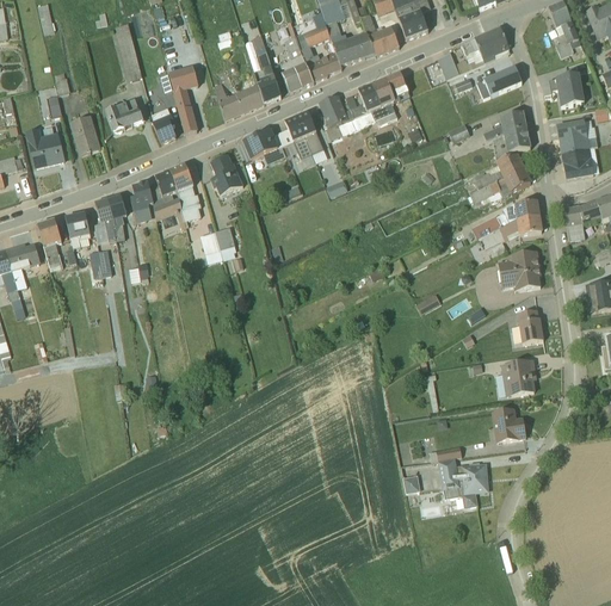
[(337,20),(345,17),(346,18),(351,16),(353,23),(362,20),(359,14),(353,0),(339,0),(318,0),(322,12),(331,37),(335,51),(340,66),(374,54),(366,32),(347,39),(345,35),(341,36),(337,20)]
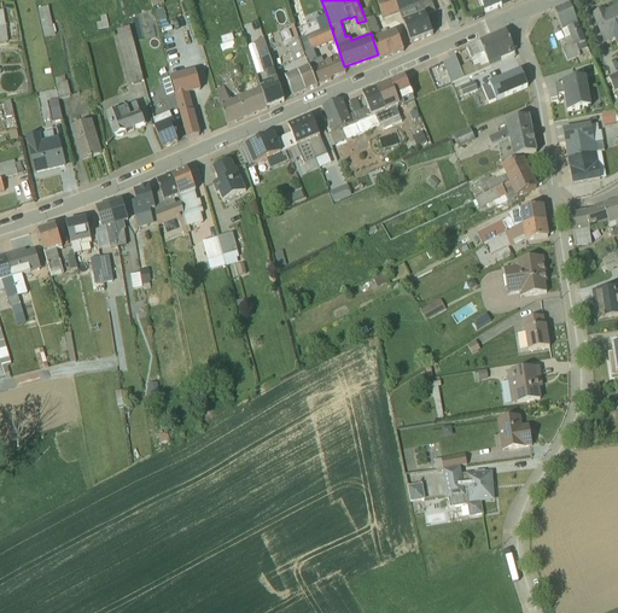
[(383,16),(400,10),(400,9),(396,0),(377,0),(383,16)]
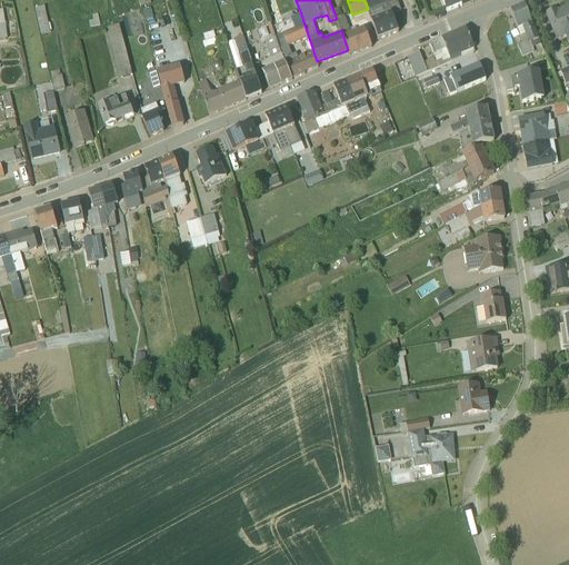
[(365,0),(368,9),(378,37),(398,29),(391,10),(400,7),(398,0),(365,0)]
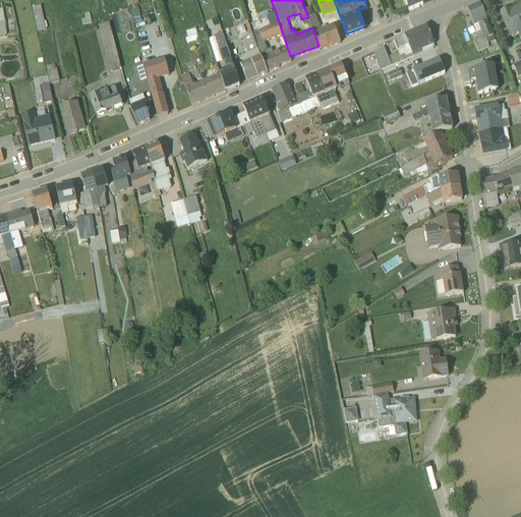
[(499,9),(509,33),(517,30),(520,36),(520,35),(520,0),(510,5),(510,4),(499,9)]
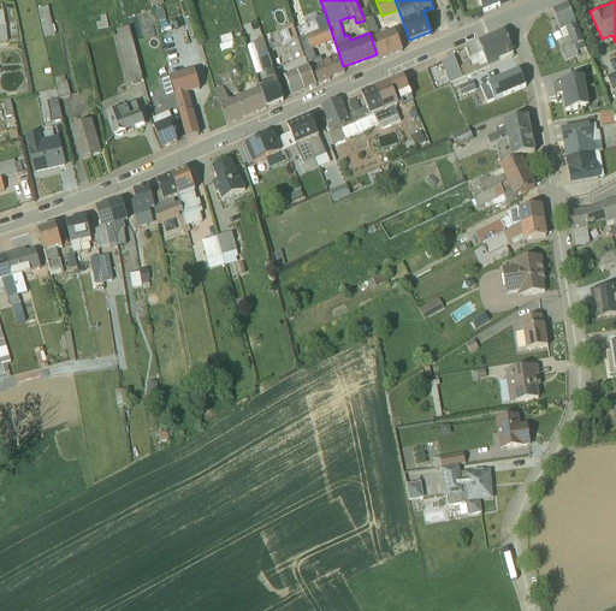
[(48,3),(37,5),(43,33),(54,30),(48,3)]
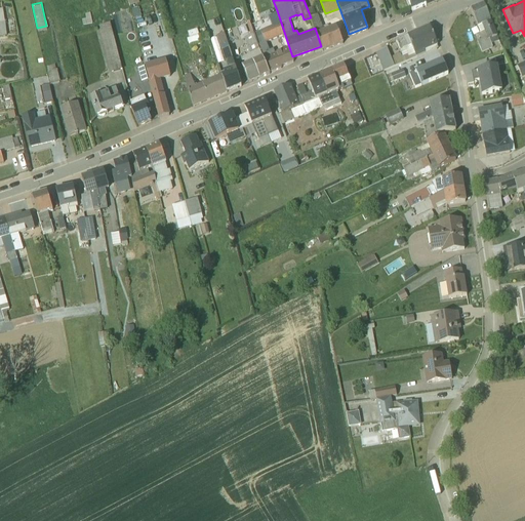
[(484,2),(471,7),(477,23),(483,35),(477,38),(482,49),(492,44),(491,41),(498,37),(484,2)]
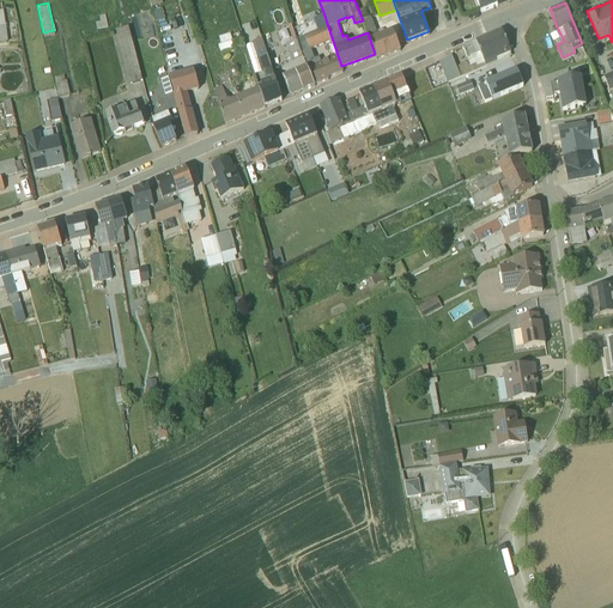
[(376,56),(400,47),(393,28),(384,30),(382,25),(376,28),(371,13),(370,13),(369,13),(365,4),(358,7),(376,56)]
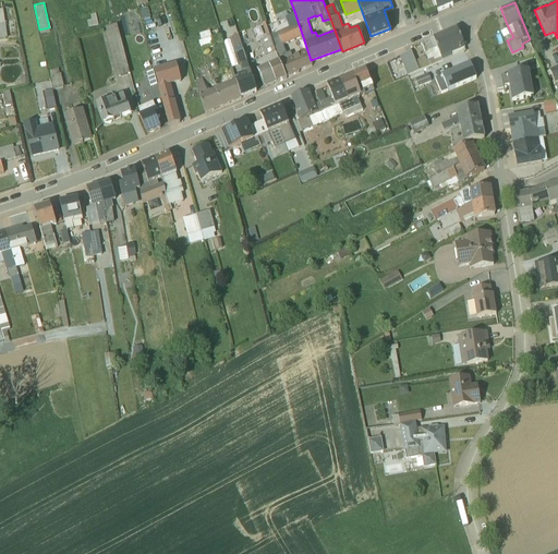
[(122,25),(138,24),(138,4),(121,5),(122,25)]
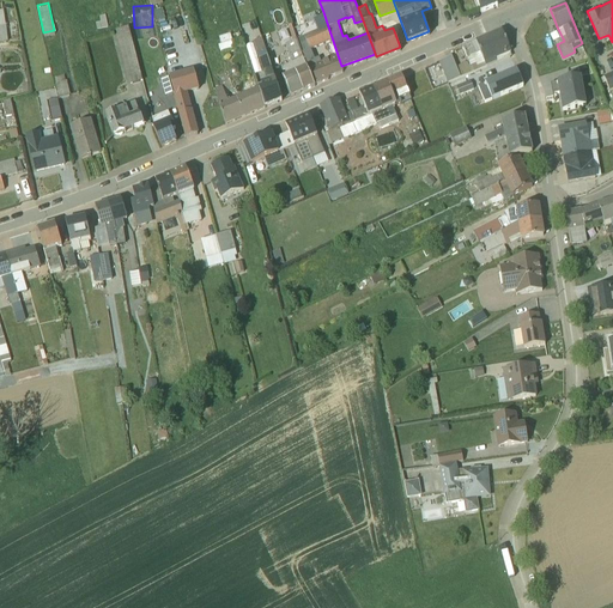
[(165,14),(162,5),(153,7),(157,17),(165,14)]
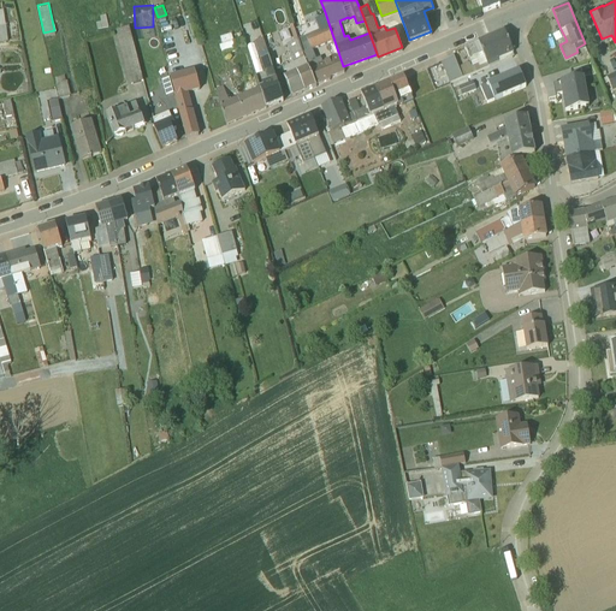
[(297,36),(303,49),(311,46),(311,47),(333,37),(325,12),(314,16),(319,28),(297,36)]
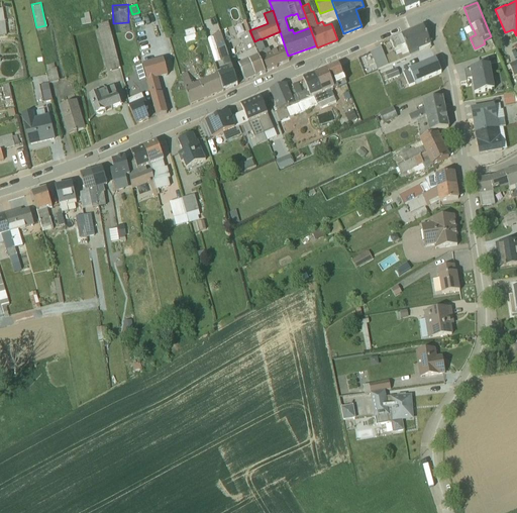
[(244,79),(266,70),(254,41),(249,30),(244,17),(242,18),(246,31),(240,33),(242,39),(245,49),(238,54),(238,55),(237,56),(239,62),(237,63),(244,79)]
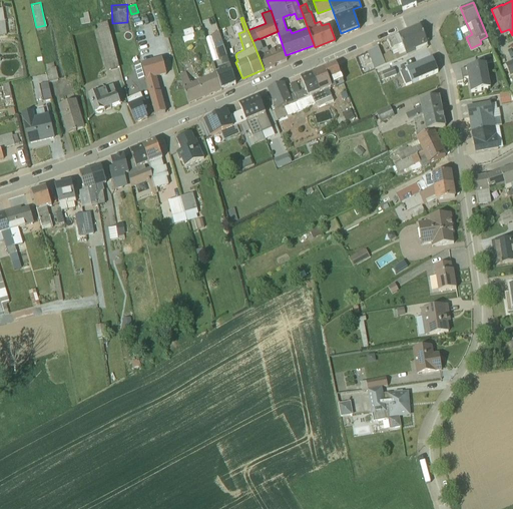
[(118,65),(107,19),(96,22),(108,68),(118,65)]
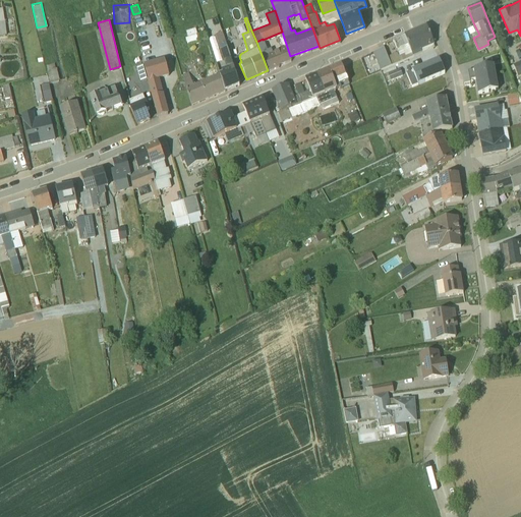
[(404,33),(413,54),(432,46),(431,42),(433,41),(426,23),(404,33)]
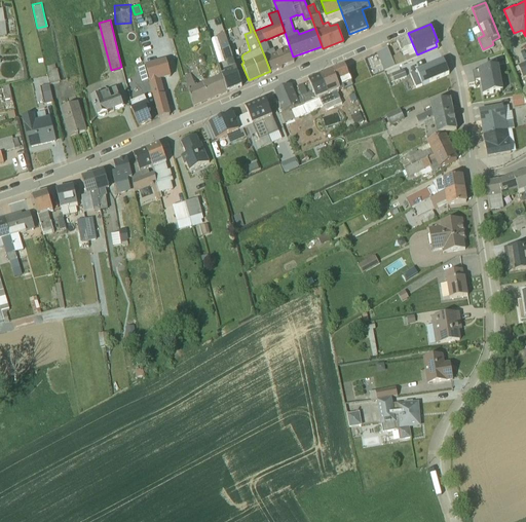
[(188,29),(190,36),(187,36),(190,44),(210,37),(208,30),(199,32),(197,26),(188,29)]
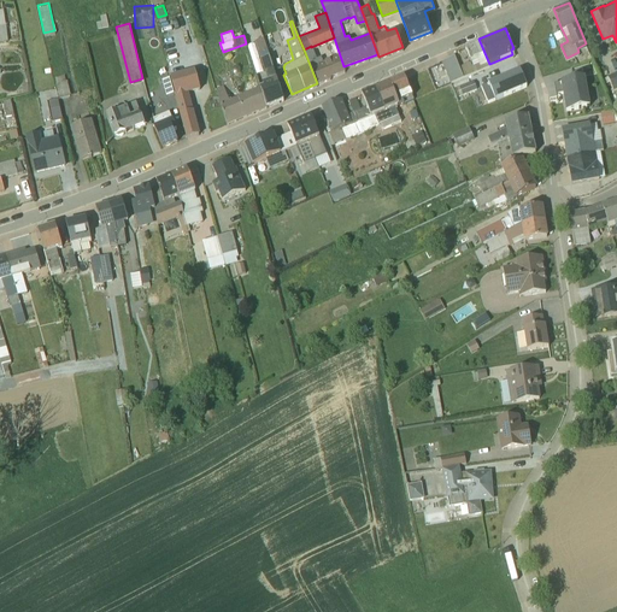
[(283,98),(263,35),(254,37),(260,56),(259,57),(266,77),(262,80),(263,84),(260,84),(266,105),(283,98)]
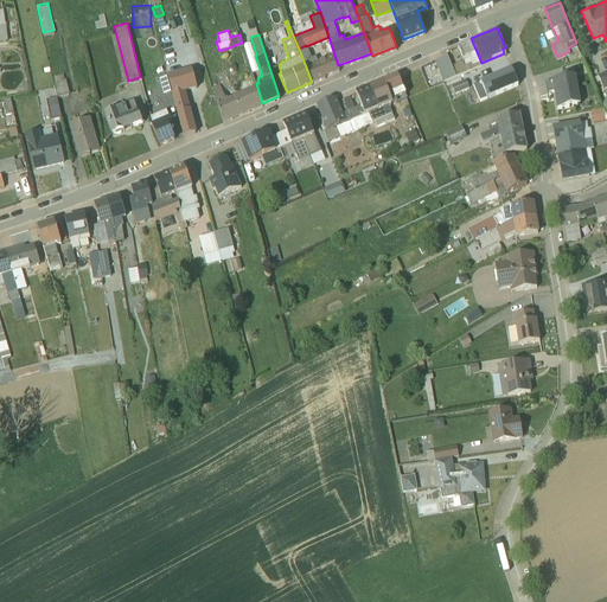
[(475,61),(479,58),(471,38),(458,44),(465,61),(472,58),(473,59),(474,58),(475,61)]
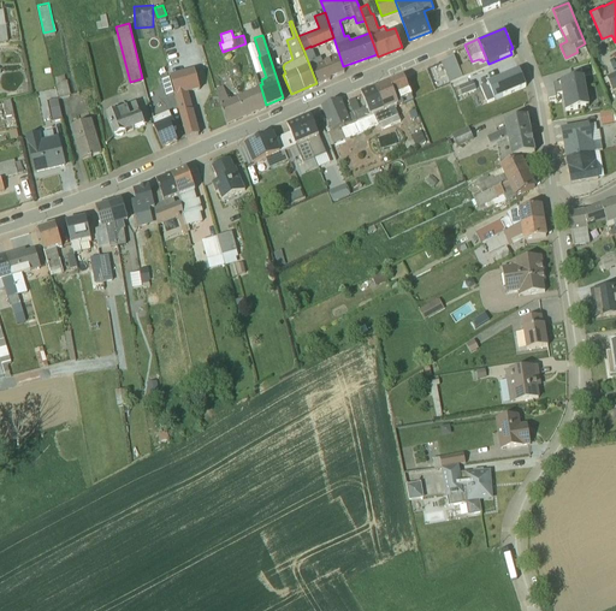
[(330,76),(344,69),(343,66),(338,52),(333,53),(333,55),(330,57),(330,58),(323,60),(320,53),(307,58),(307,59),(315,82),(330,76)]
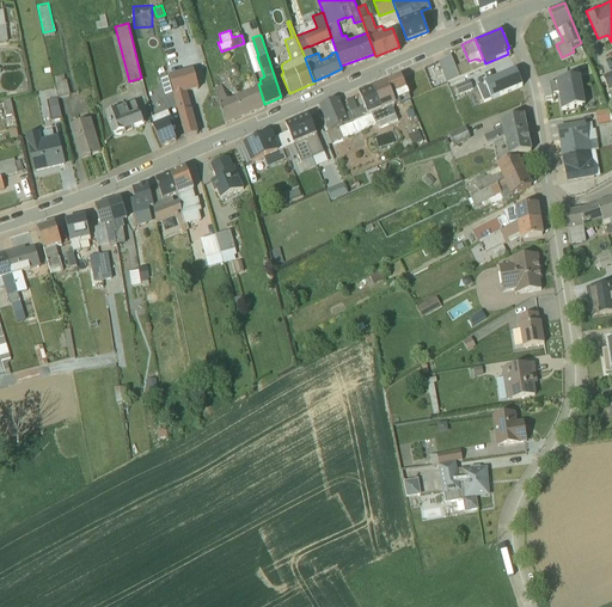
[(446,79),(485,63),(483,59),(479,61),(478,59),(477,60),(476,59),(469,61),(467,62),(466,59),(454,62),(450,51),(438,57),(446,79)]
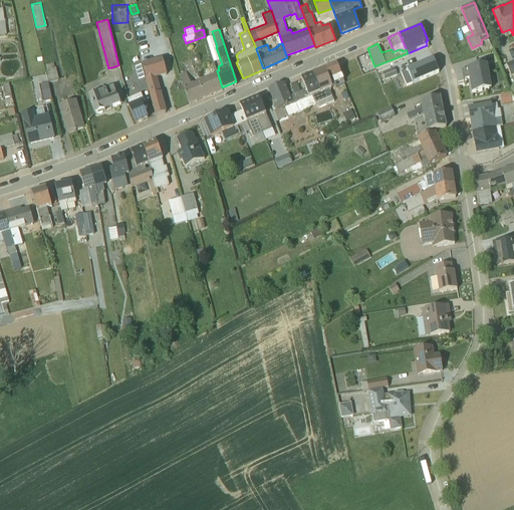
[(146,76),(156,112),(166,109),(158,76),(168,73),(163,56),(135,64),(139,77),(146,76)]
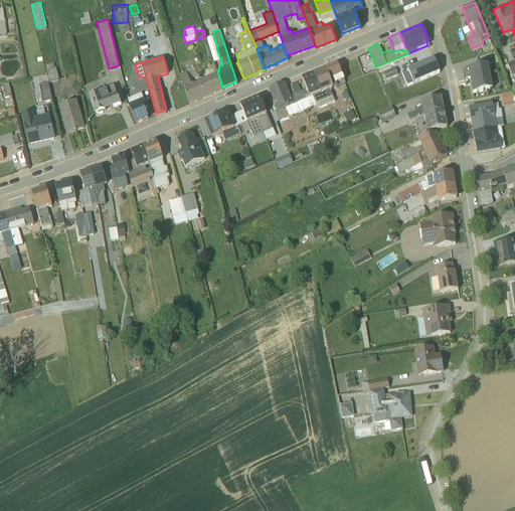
[(401,69),(407,83),(440,69),(434,56),(401,69)]
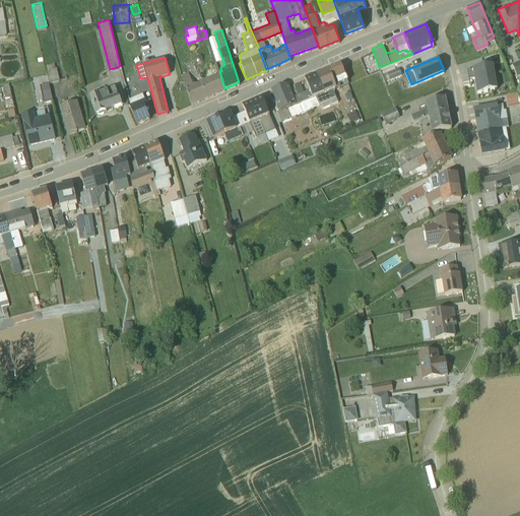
[(54,61),(47,63),(48,68),(47,68),(50,80),(59,78),(56,65),(55,66),(54,61)]
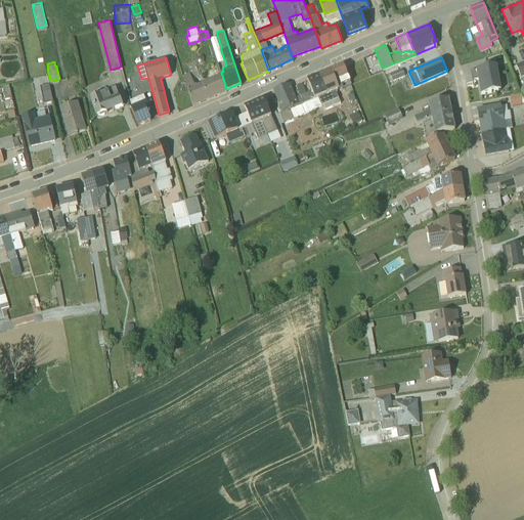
[(351,81),(343,62),(331,68),(338,86),(351,81)]
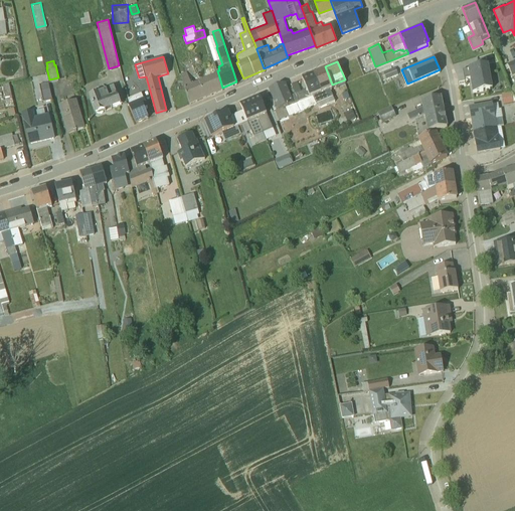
[(468,66),(463,67),(464,75),(470,75),(472,90),(492,87),(488,61),(468,65),(468,66)]
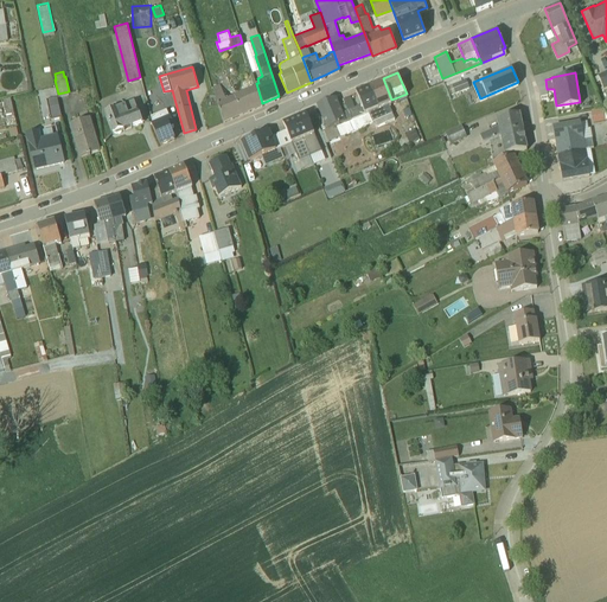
[(465,76),(447,84),(451,91),(468,84),(465,76)]
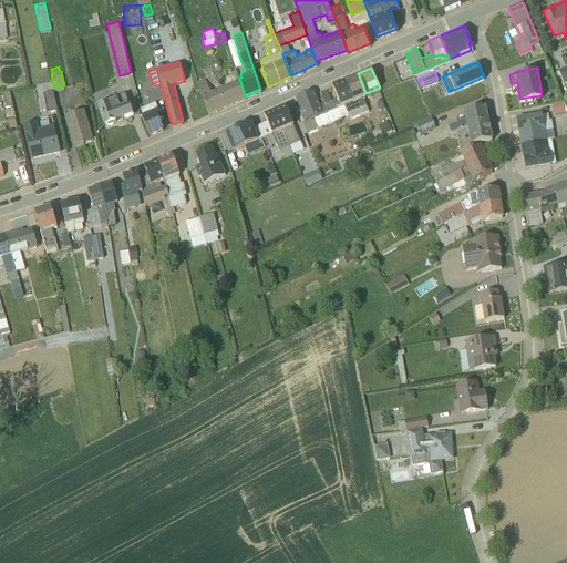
[(358,73),(344,79),(352,99),(362,94),(366,93),(358,73)]
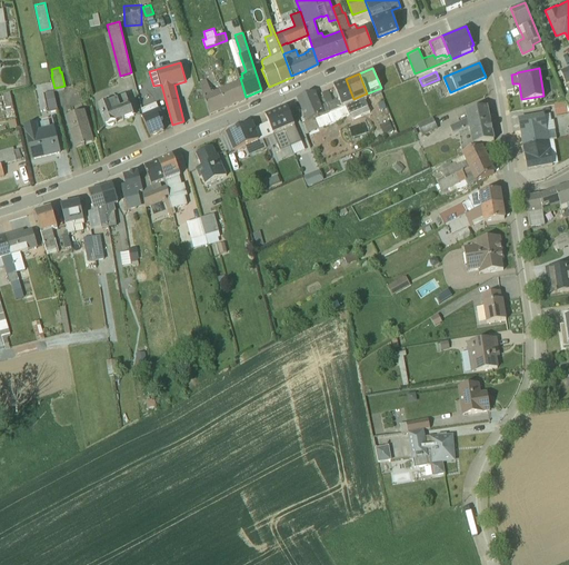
[(198,78),(209,112),(246,97),(240,78),(211,90),(206,76),(198,78)]
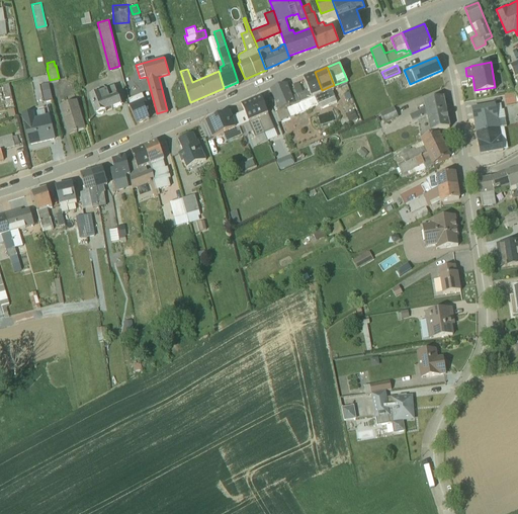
[(322,90),(315,72),(304,77),(308,87),(296,91),(299,99),(315,93),(322,90)]
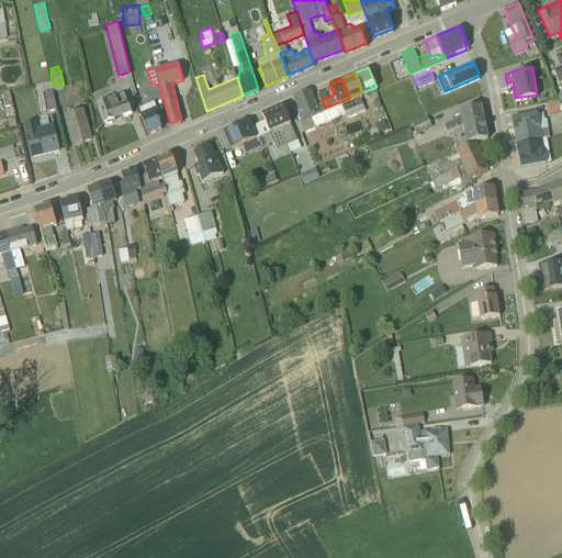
[(57,107),(53,87),(43,89),(47,109),(57,107)]
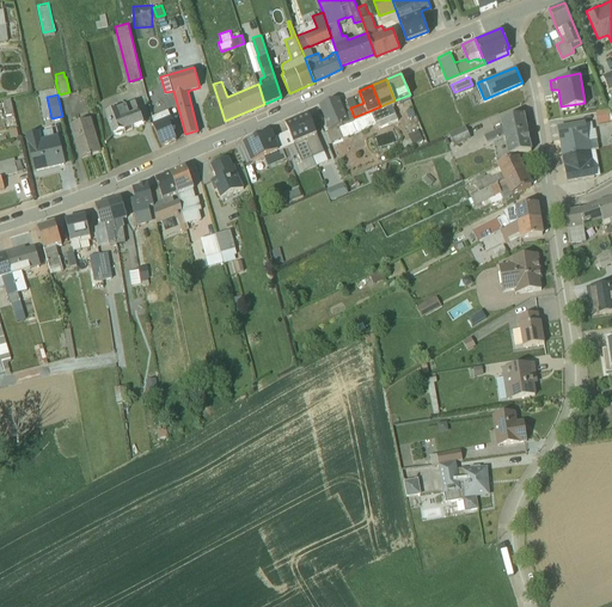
[(10,96),(2,97),(6,114),(13,112),(10,96)]
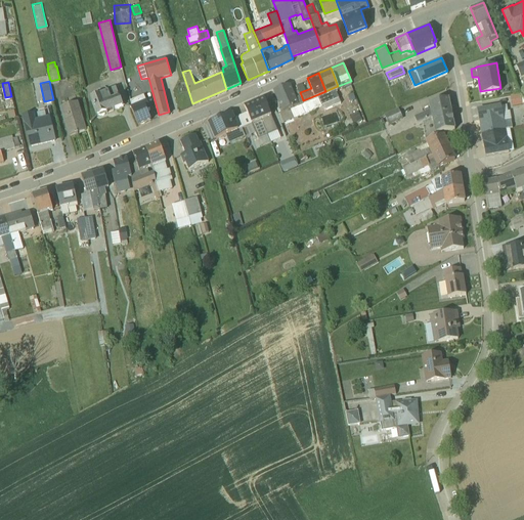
[(273,88),(281,110),(290,106),(302,101),(303,100),(300,92),(296,94),(289,82),(273,88)]
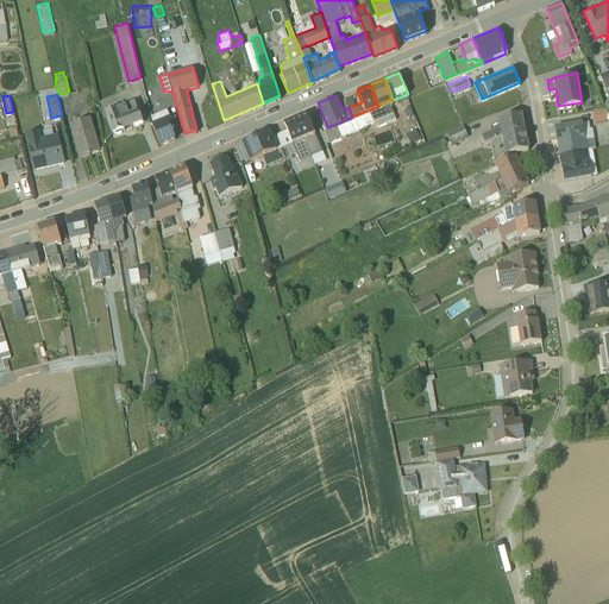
[(105,112),(113,132),(115,132),(115,133),(121,131),(123,129),(143,121),(135,99),(126,102),(121,99),(113,102),(114,108),(105,112)]
